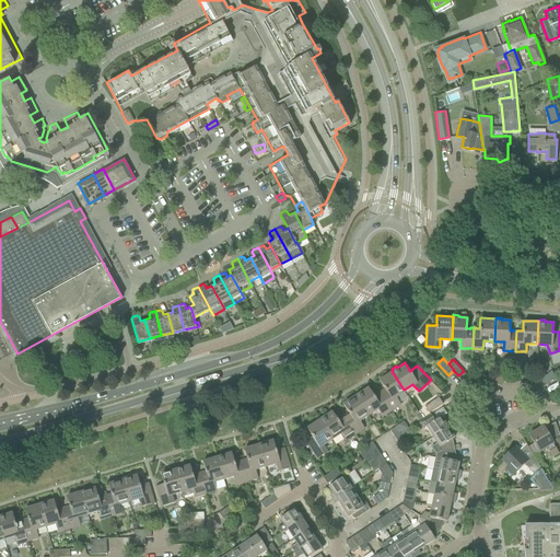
[(489,375),(493,370),(492,369),(487,375),(482,371),(478,376),(491,386),(496,381),(489,375)]
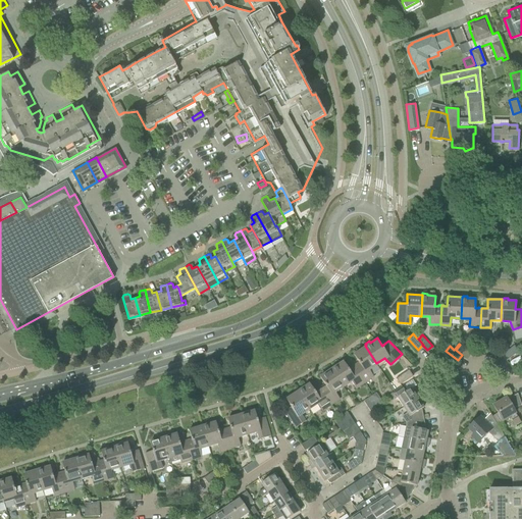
[(507,359),(518,349),(514,344),(506,350),(507,350),(503,354),(507,359)]
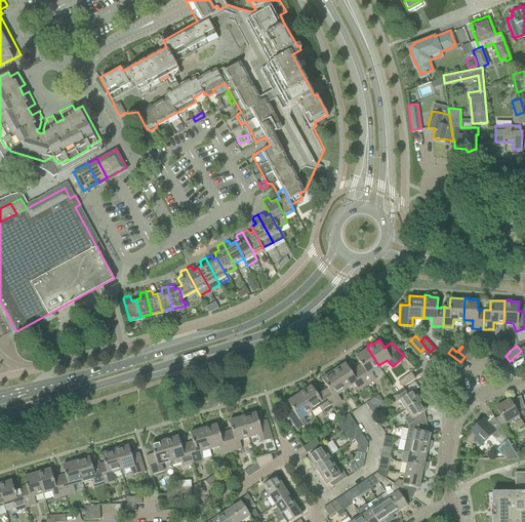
[(474,355),(466,349),(462,347),(458,352),(465,357),(470,360),(474,355)]
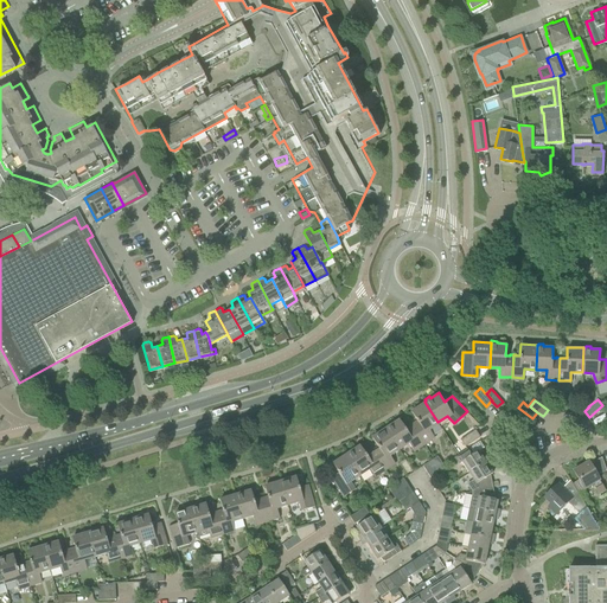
[(589,406),(588,406),(583,401),(570,411),(576,417),(585,411),(589,406)]
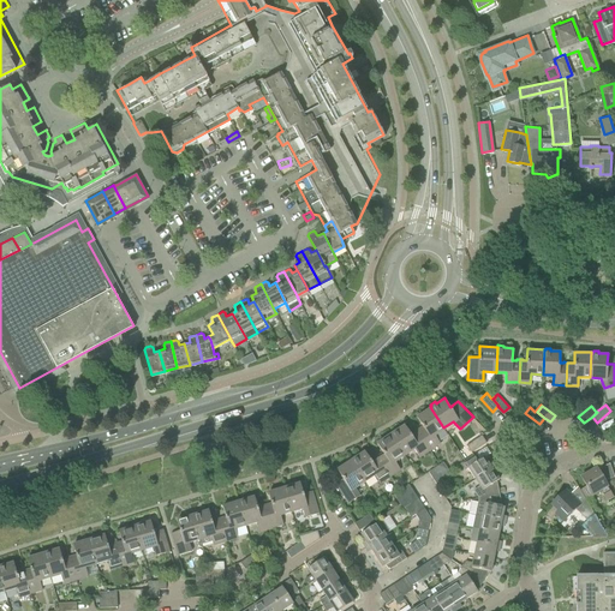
[(434,433),(443,427),(430,407),(417,415),(423,425),(419,427),(416,429),(429,448),(440,441),(434,433)]
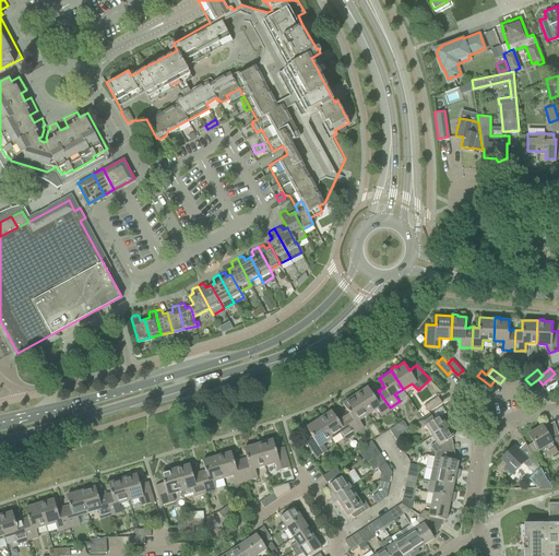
[(356,393),(355,393),(367,413),(376,406),(380,414),(390,407),(378,390),(376,392),(377,392),(373,394),(367,386),(360,390),(359,389),(355,391),(356,393)]
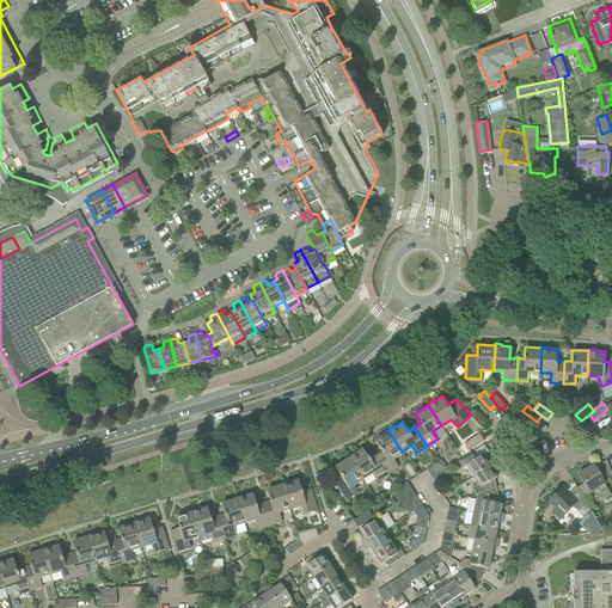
[(392,458),(402,452),(389,430),(374,440),(381,449),(378,452),(378,450),(374,453),(387,472),(398,465),(392,458)]
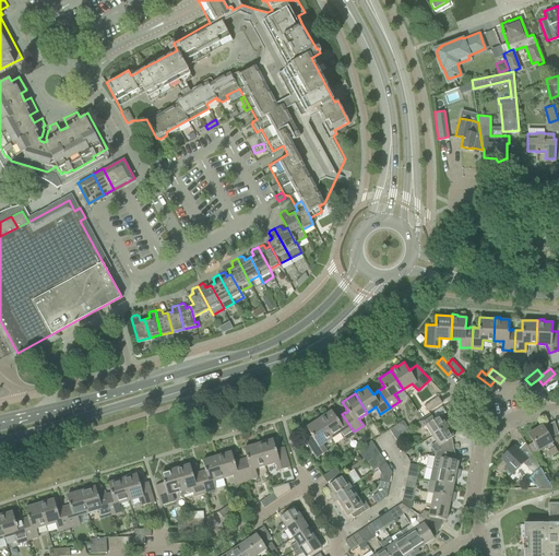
[(442,401),(438,394),(424,403),(427,410),(442,401)]
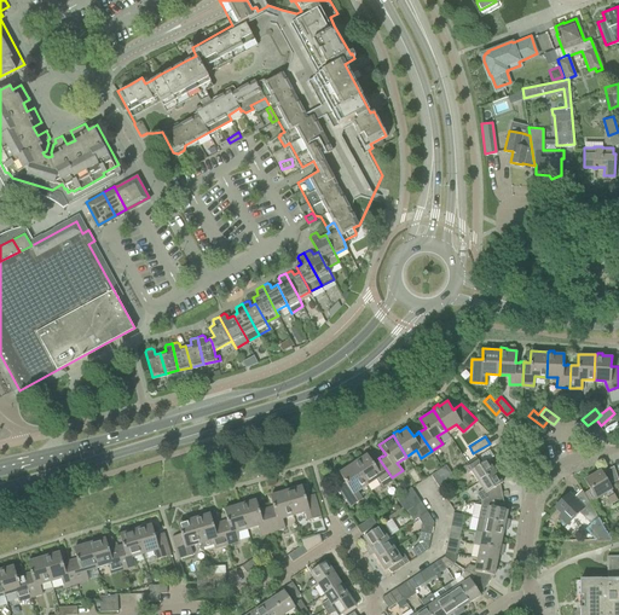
[(354,462),(353,462),(366,483),(376,476),(381,485),(392,477),(379,458),(376,459),(377,460),(374,463),(366,453),(359,458),(358,457),(353,459),(354,462)]
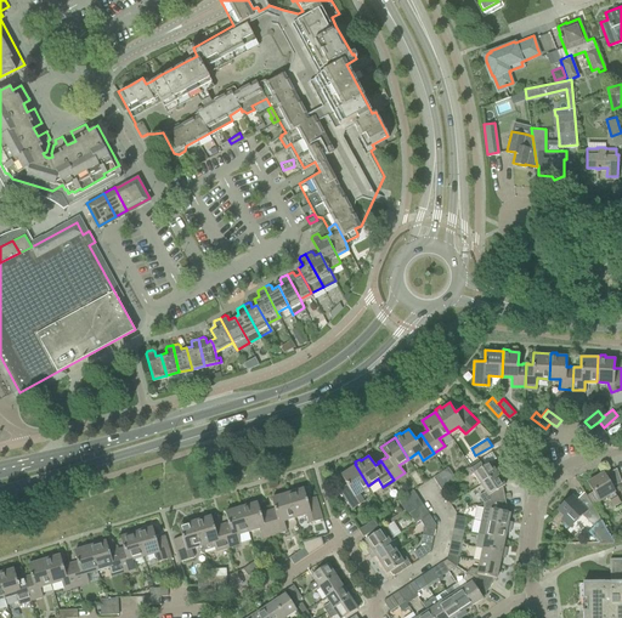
[(490,460),(482,465),(479,458),(465,466),(470,475),(473,472),(479,483),(499,470),(497,465),(493,468),(490,460)]
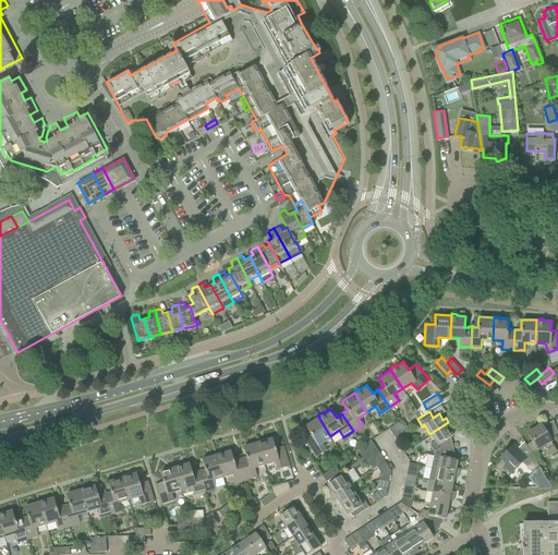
[(322,442),(330,436),(318,417),(305,425),(311,433),(303,438),(315,456),(326,448),(322,442)]
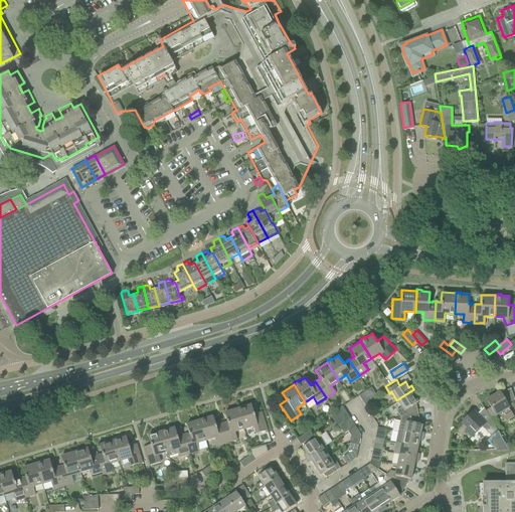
[(362,399),(374,390),(370,385),(358,393),(362,399)]
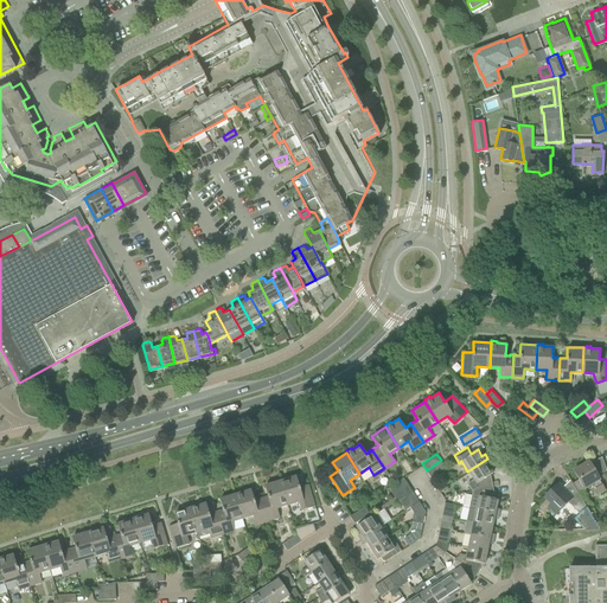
[(573,481),(572,481),(577,492),(592,483),(598,494),(606,488),(599,479),(600,479),(596,473),(600,472),(593,460),(592,457),(573,469),(579,478),(573,481)]
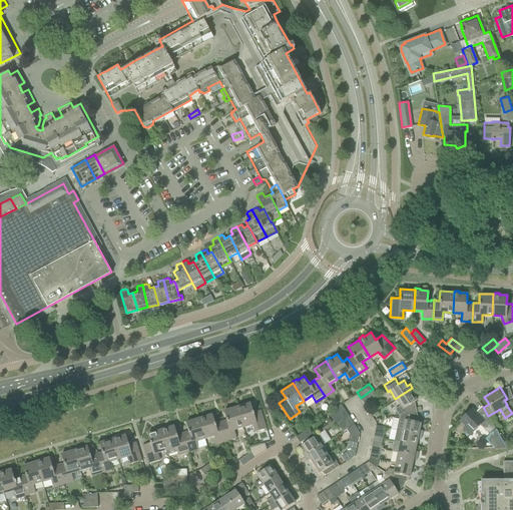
[(398,405),(395,407),(399,414),(412,411),(416,411),(414,400),(416,399),(412,393),(415,391),(412,388),(395,399),(398,405)]
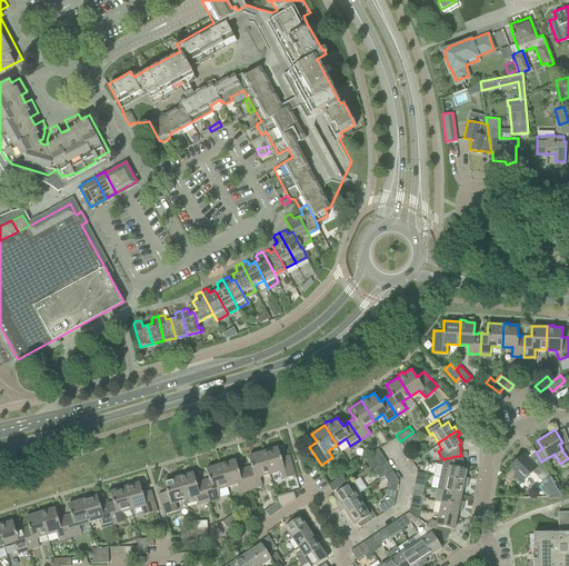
[(405,448),(418,439),(413,432),(400,442),(405,448)]
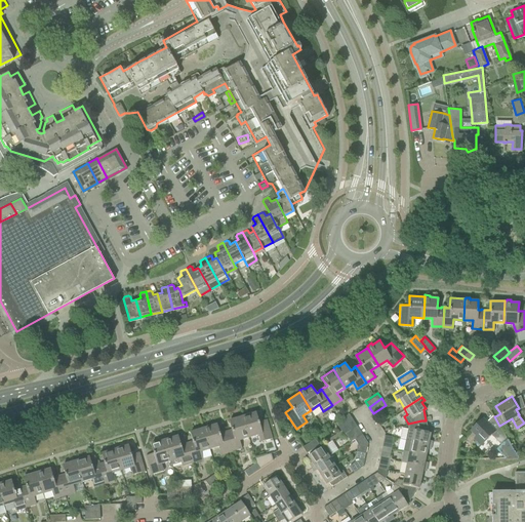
[(243,415),(242,415),(248,436),(258,433),(260,440),(271,437),(273,437),(267,417),(258,419),(256,411),(248,413),(247,412),(243,413),(243,415)]
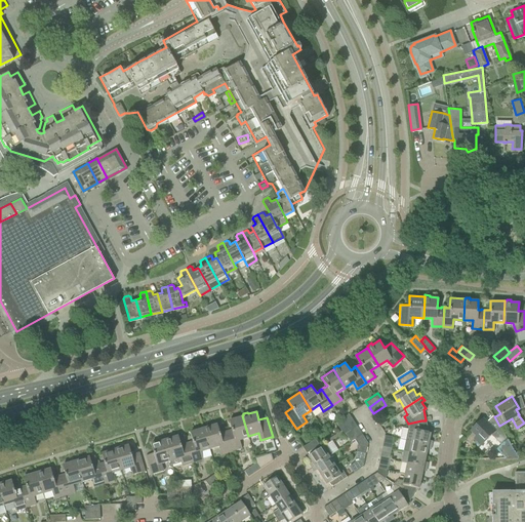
[(339,427),(353,418),(349,412),(335,420),(339,427)]
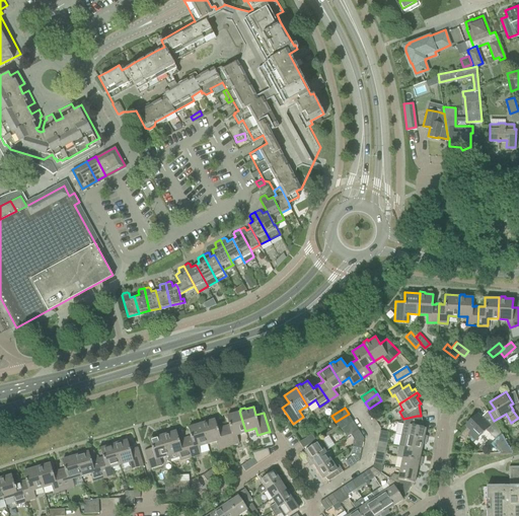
[(476,413),(465,424),(470,430),(468,432),(474,438),(486,428),(495,438),(501,432),(494,421),(489,412),(487,409),(480,416),(476,413)]
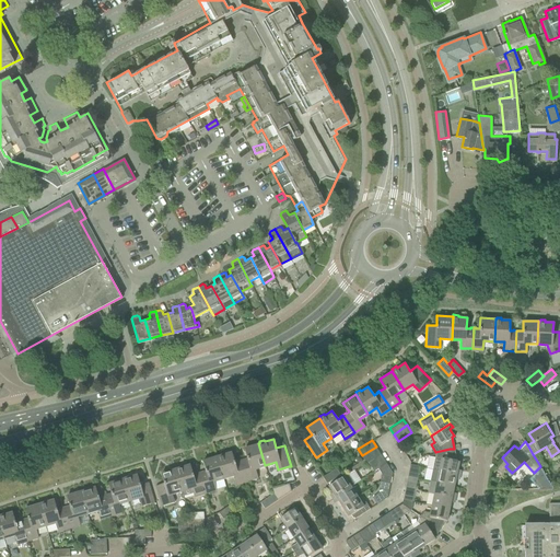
[(255,467),(265,465),(258,443),(244,448),(247,457),(244,459),(241,459),(247,479),(257,476),(255,467)]
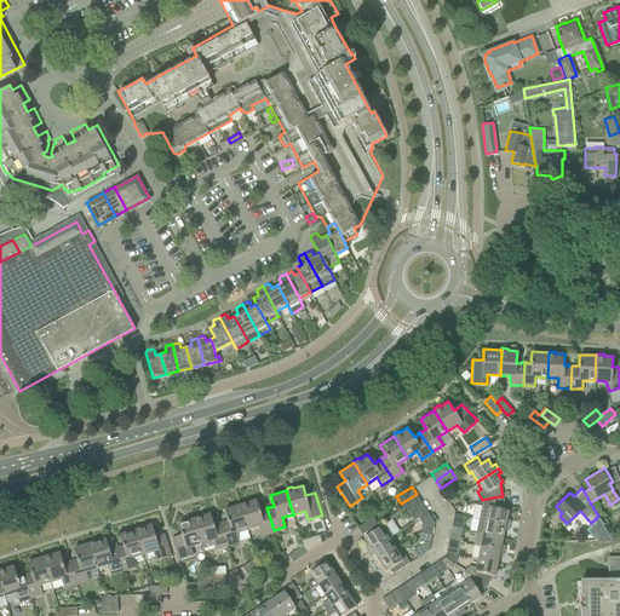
[(407,510),(422,500),(417,494),(401,504),(405,511),(407,510)]
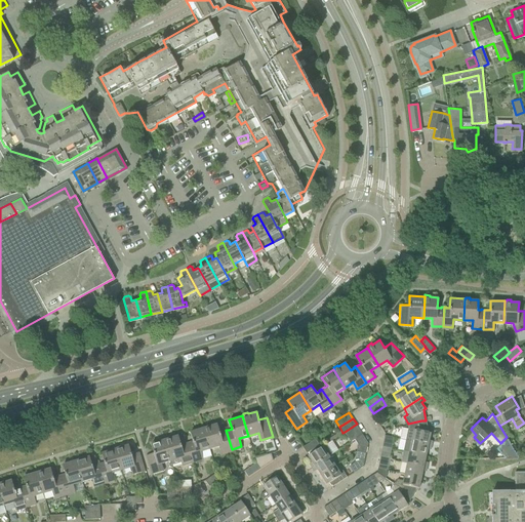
[(388,429),(388,428),(386,419),(379,425),(382,430),(388,429)]
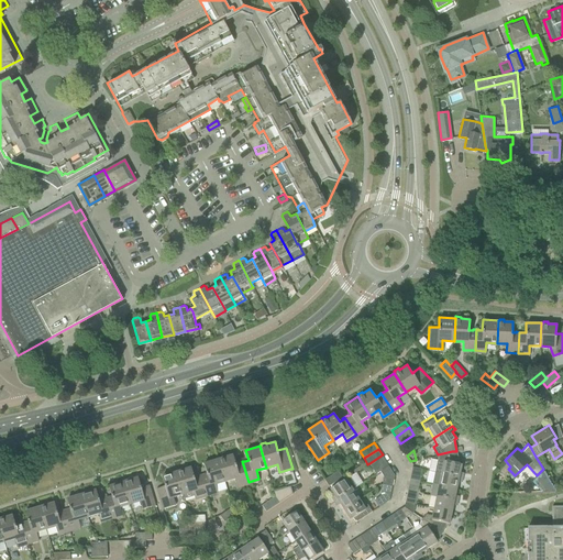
[(437,459),(434,470),(462,476),(463,471),(460,471),(461,463),(459,462),(456,451),(452,451),(438,454),(439,459),(437,459)]
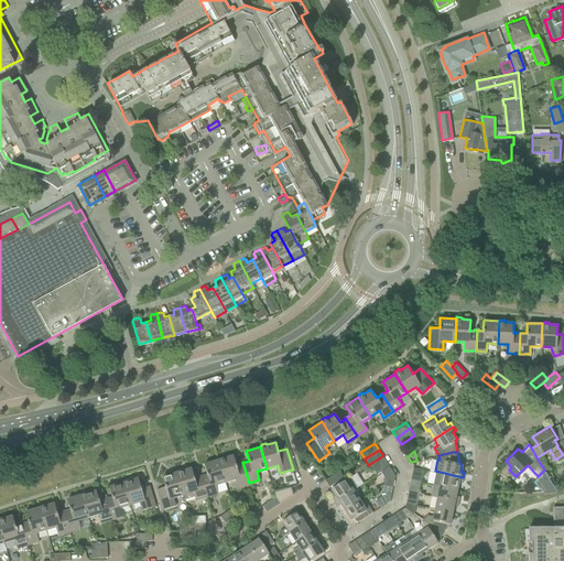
[(219,459),(226,481),(235,477),(238,486),(249,483),(242,462),(239,463),(240,464),(236,465),(234,454),(225,457),(224,455),(219,456),(219,459)]
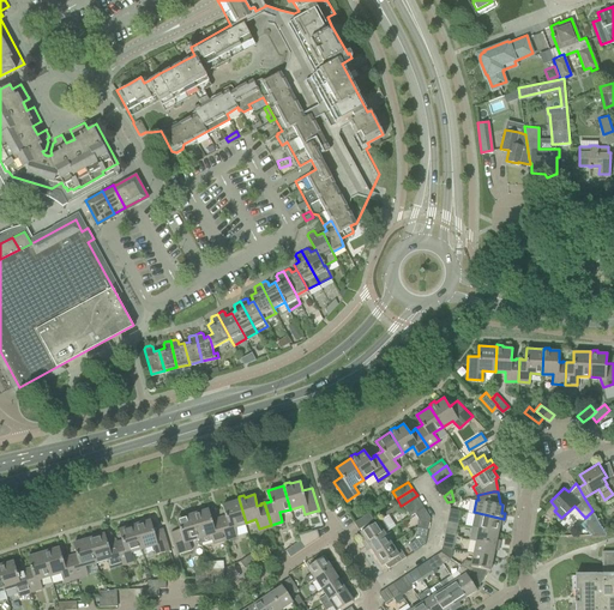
[(416,515),(426,509),(417,495),(403,505),(410,514),(414,512),(416,515)]
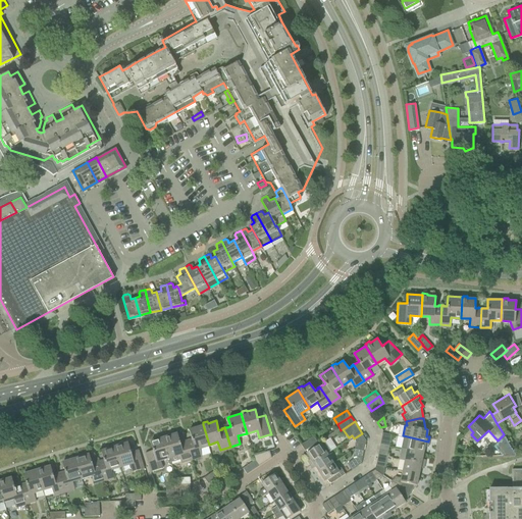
[(199,448),(209,445),(203,424),(189,428),(192,438),(189,439),(189,438),(186,439),(191,458),(201,455),(199,448)]
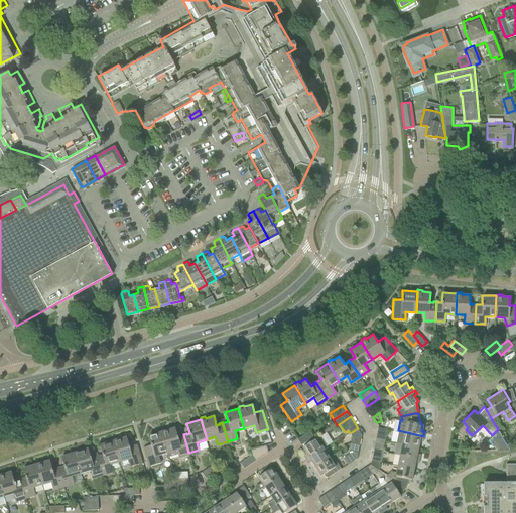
[(386,435),(387,428),(378,426),(375,437),(384,439),(385,435),(386,435)]
